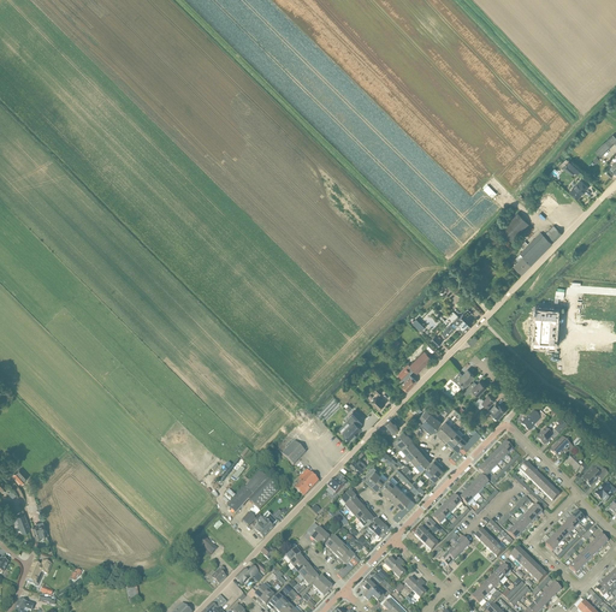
[(615,134),(612,131),(594,148),(600,154),(615,140),(615,134)]
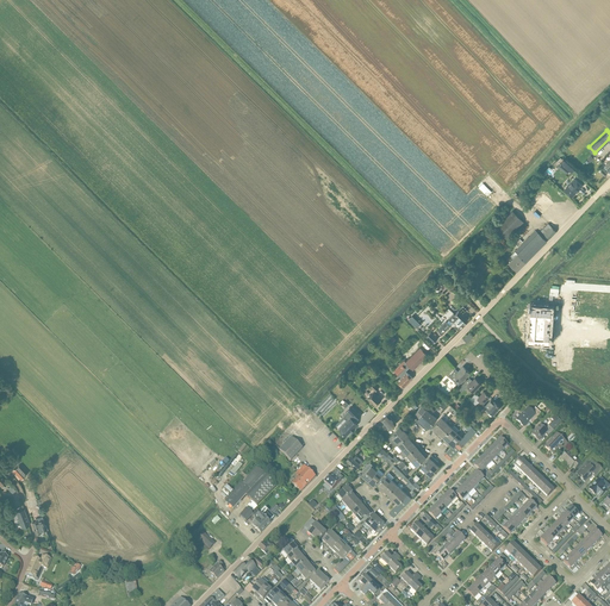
[(561,158),(556,162),(558,163),(566,170),(570,167),(572,170),(573,169),(574,167),(572,163),(566,157),(565,157),(564,155),(561,158)]
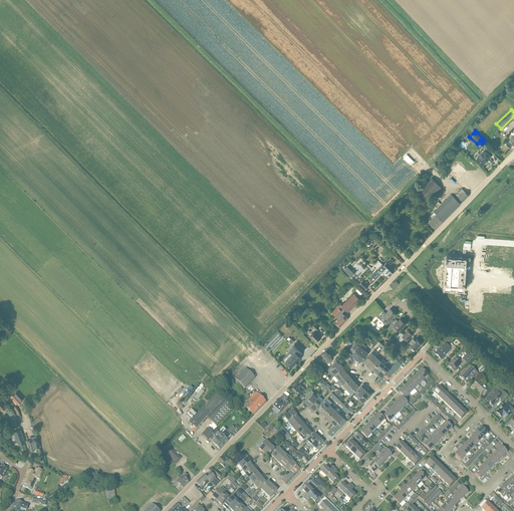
[(484,148),(475,157),(482,163),(491,154),(484,148)]
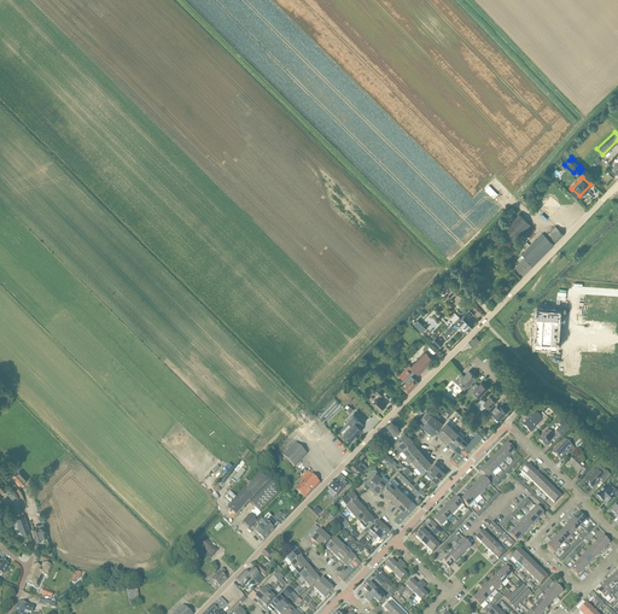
[(513,239),(530,222),(519,211),(502,229),(513,239)]
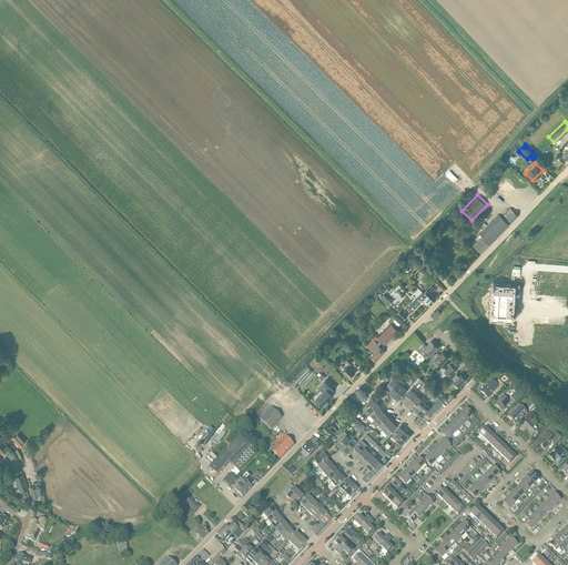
[(504,212),(507,215),(511,219),(518,212),(510,205),(508,208),(506,207),(504,209),(505,210),(504,212)]
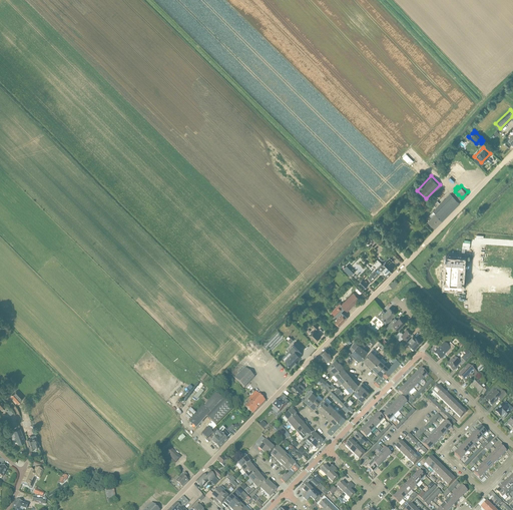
[(450,191),(437,205),(432,210),(434,212),(428,218),(431,221),(435,225),(460,200),(456,196),(450,191)]
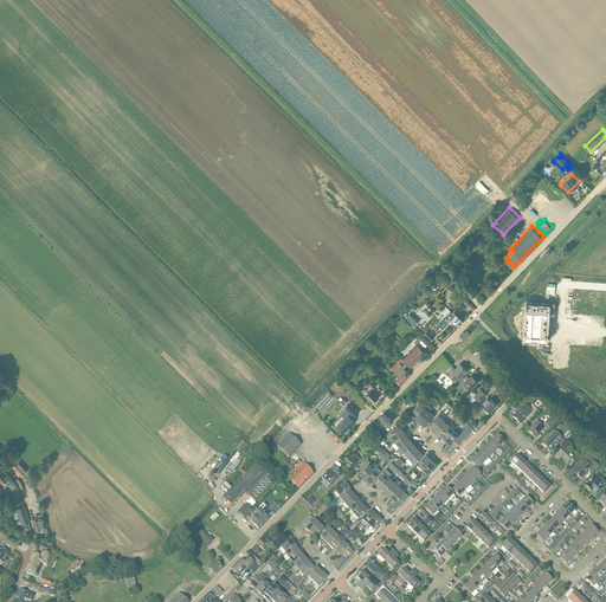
[(494,233),(503,243),(505,239),(497,231),(494,233)]
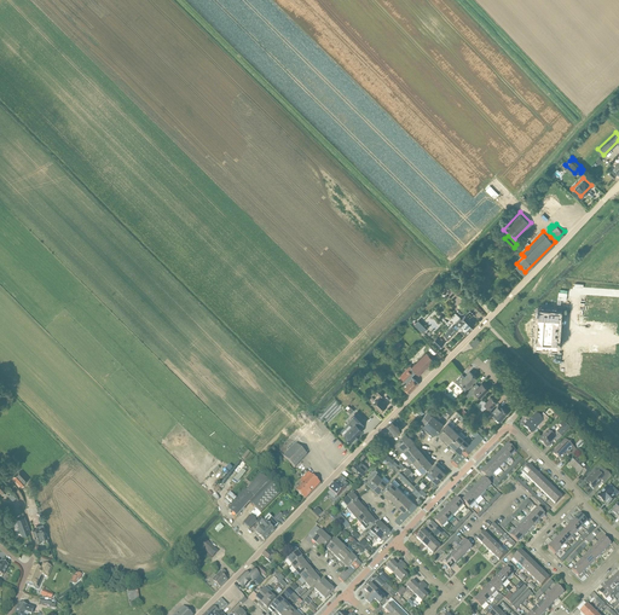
[(537,331),(536,342),(557,343),(557,334),(560,334),(561,318),(559,318),(559,309),(538,307),(538,318),(538,332),(537,331)]
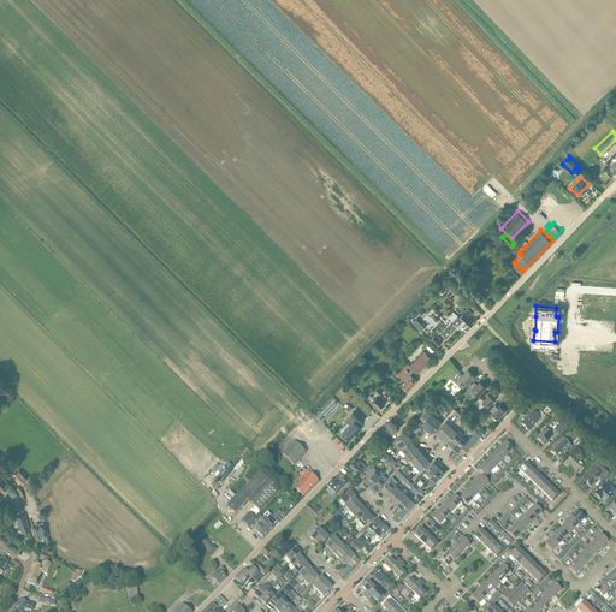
[(473,320),(463,310),(460,314),(458,313),(452,319),(454,320),(451,322),(450,321),(442,330),(446,334),(455,326),(454,325),(457,322),(463,328),(468,324),(473,320)]
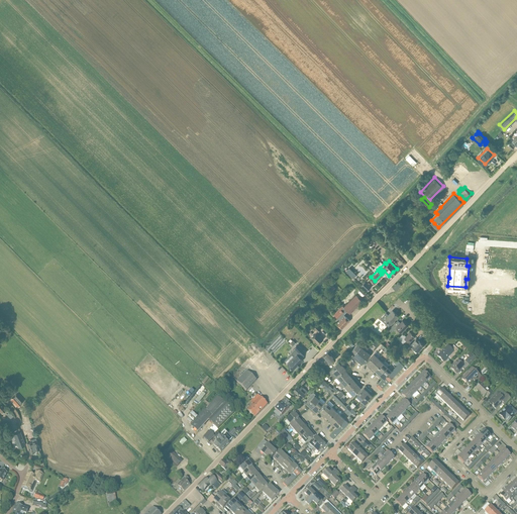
[(346,266),(345,268),(346,268),(345,269),(352,276),(354,274),(355,273),(357,271),(350,264),(347,267),(346,266)]
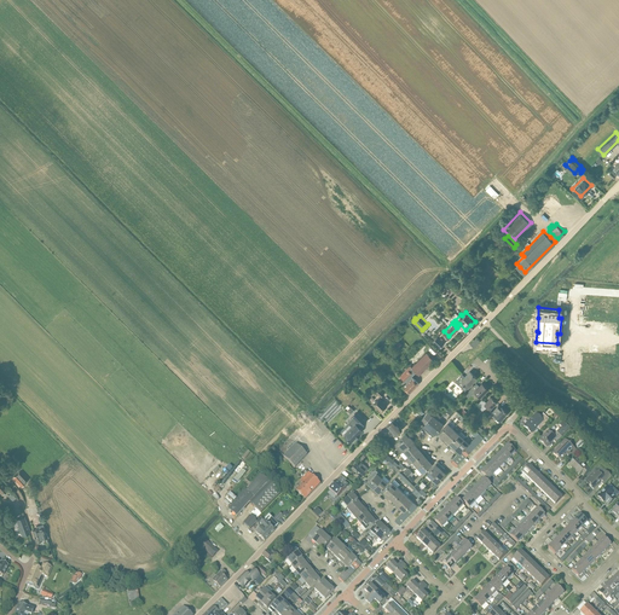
[(437,334),(433,338),(440,344),(444,341),(437,334)]
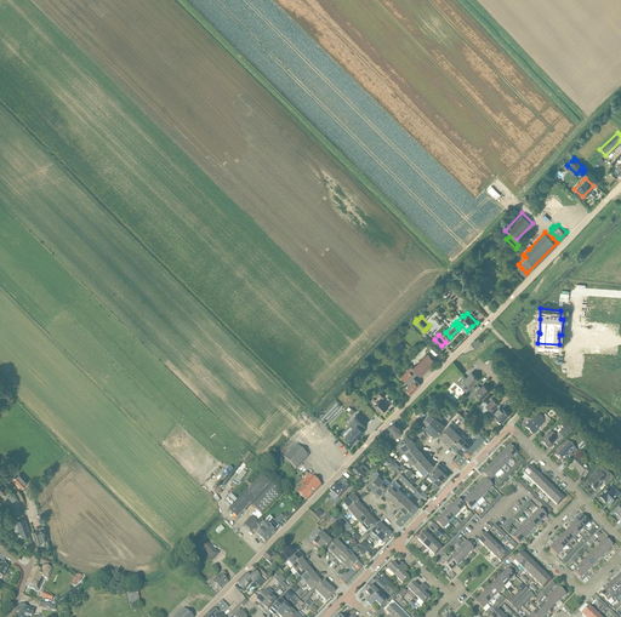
[(482,340),(478,336),(472,342),(476,346),(482,340)]
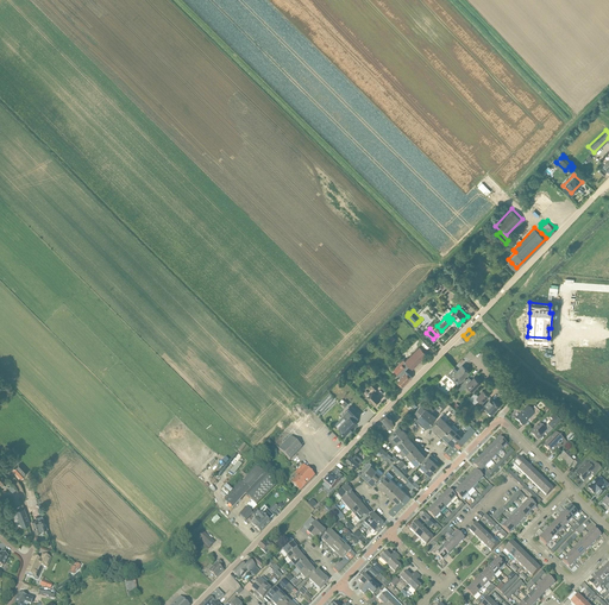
[(413,366),(427,352),(427,351),(420,344),(406,358),(405,357),(401,360),(401,359),(394,366),(397,370),(399,370),(401,372),(396,377),(403,384),(413,373),(406,366),(409,363),(413,366)]
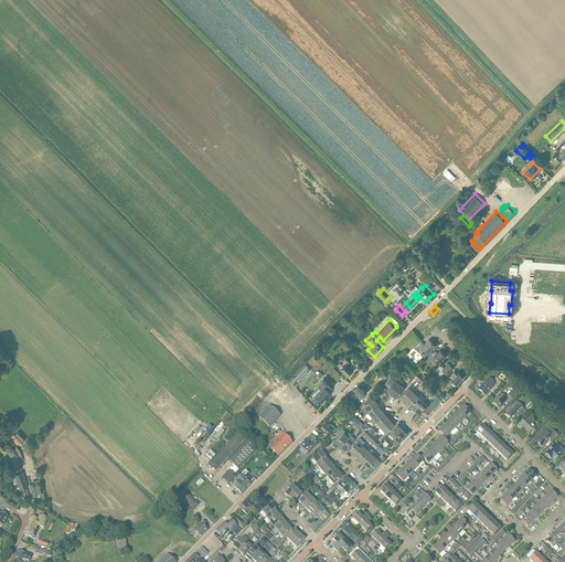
[(416,346),(420,350),(425,353),(432,347),(435,342),(429,336),(424,341),(422,339),(416,346)]
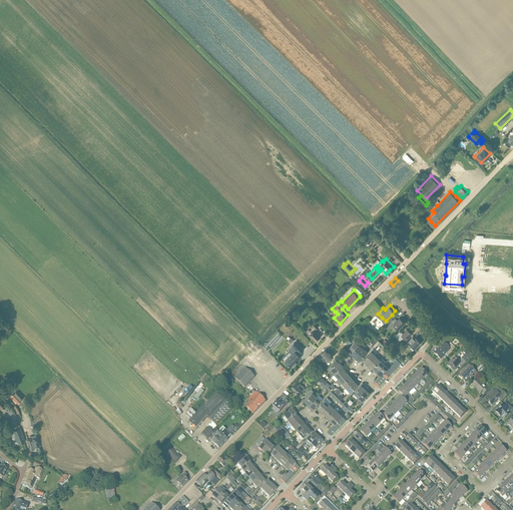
[(393,317),(390,320),(388,322),(393,326),(395,324),(398,327),(405,320),(400,315),(396,319),(393,317)]
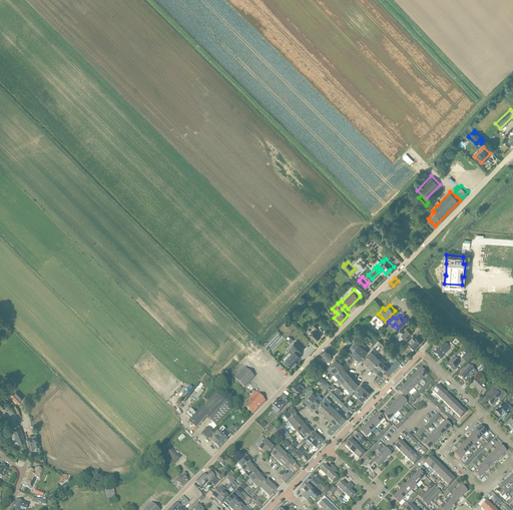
[(321,334),(315,328),(315,327),(309,333),(316,339),(321,334)]
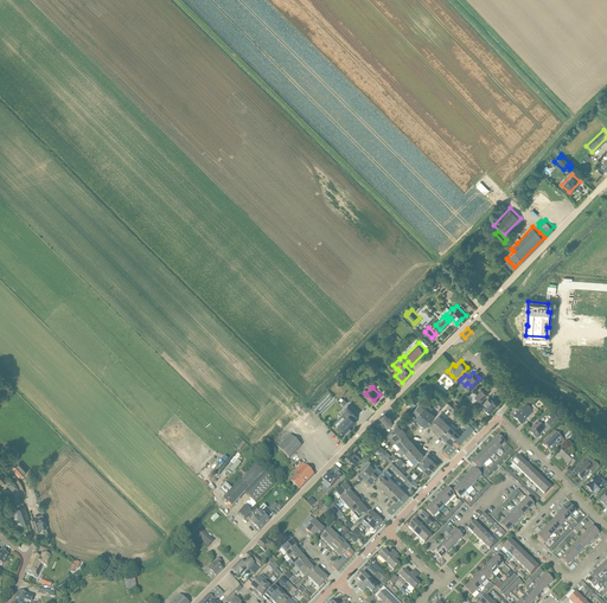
[(473,387),(470,392),(467,393),(473,399),(478,396),(480,398),(483,396),(487,391),(481,386),(477,391),(473,387)]
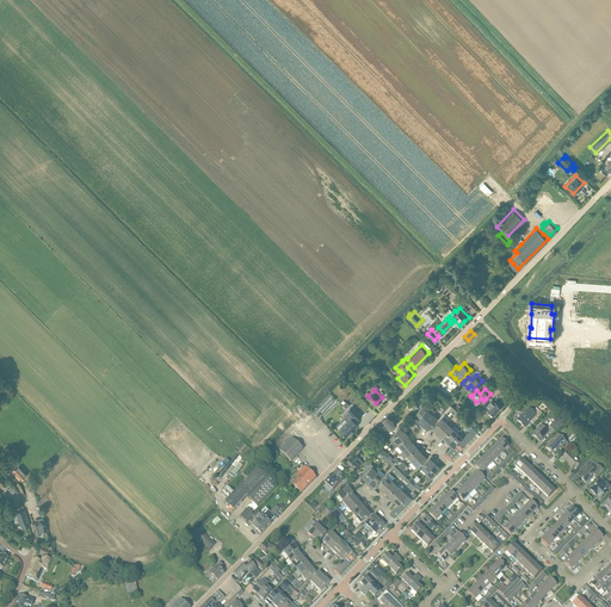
[(492,396),(481,408),(485,412),(489,408),(494,412),(501,404),(495,398),(494,398),(492,396)]
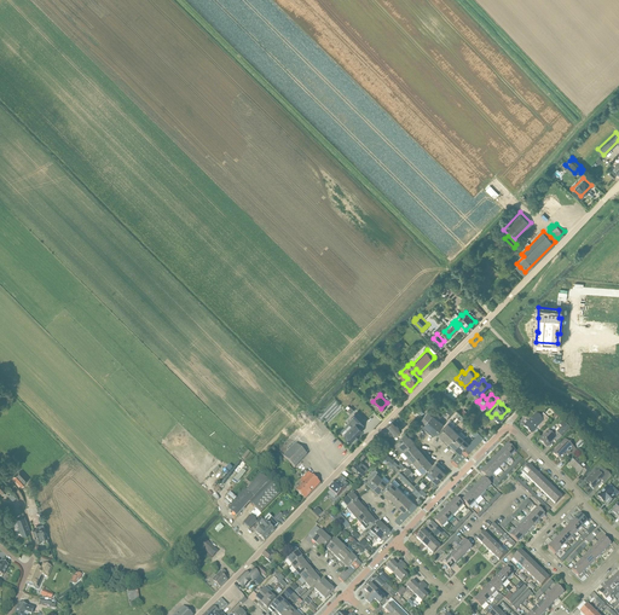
[(438,416),(437,416),(432,412),(428,408),(420,417),(420,418),(422,416),(426,419),(423,422),(427,424),(426,427),(428,429),(438,416)]
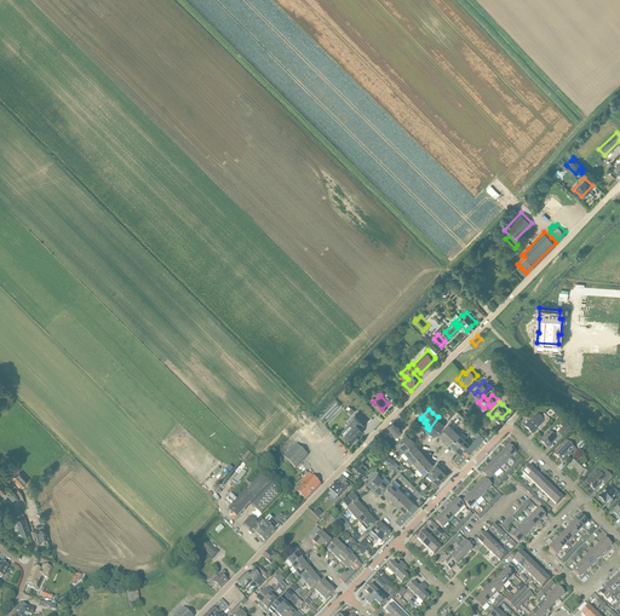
[(354,424),(345,432),(352,439),(363,429),(360,425),(362,422),(366,419),(357,410),(354,414),(349,419),(354,424)]
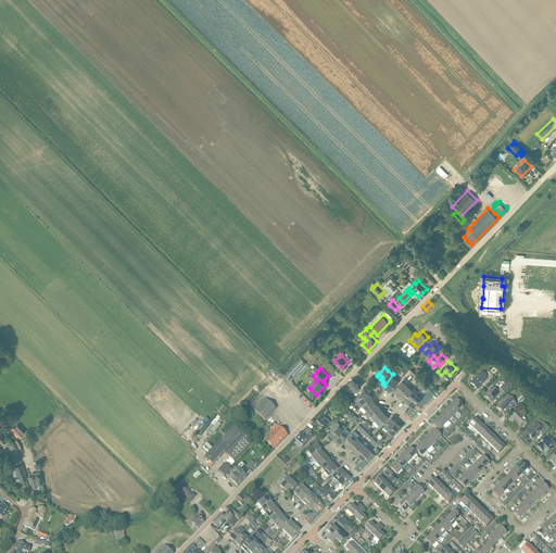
[(481,369),(471,380),(478,386),(484,379),(487,382),(494,375),(488,369),(484,373),(481,369)]
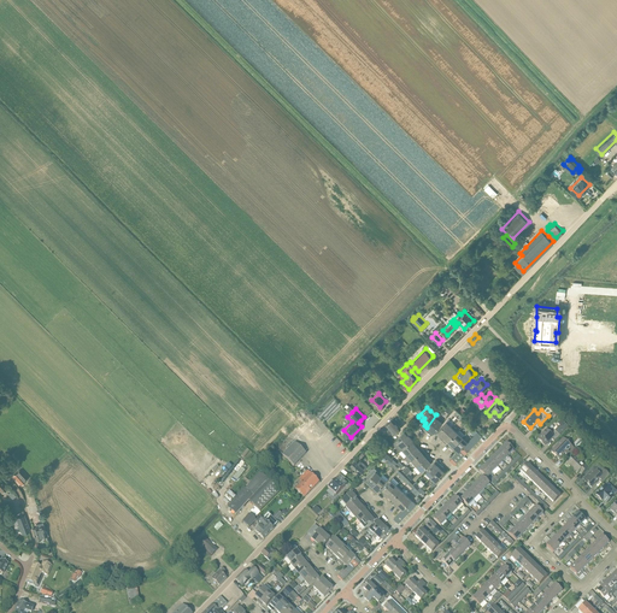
[(442,420),(436,414),(427,428),(428,429),(430,426),(434,430),(438,425),(442,420)]
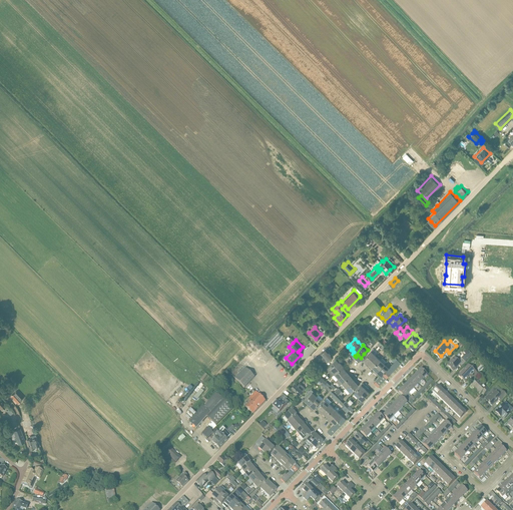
[(333,353),(326,346),(321,351),(324,354),(322,355),(326,360),(328,358),(333,353)]
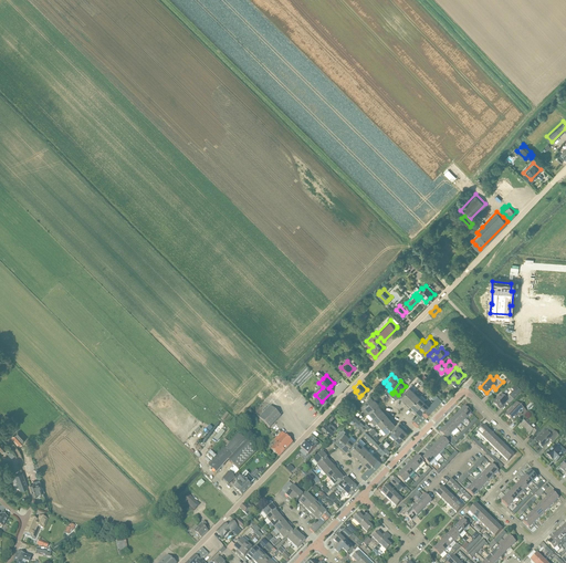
[(502,392),(498,396),(493,400),(500,406),(505,399),(509,403),(521,388),(515,383),(512,386),(513,388),(510,393),(506,396),(502,392)]
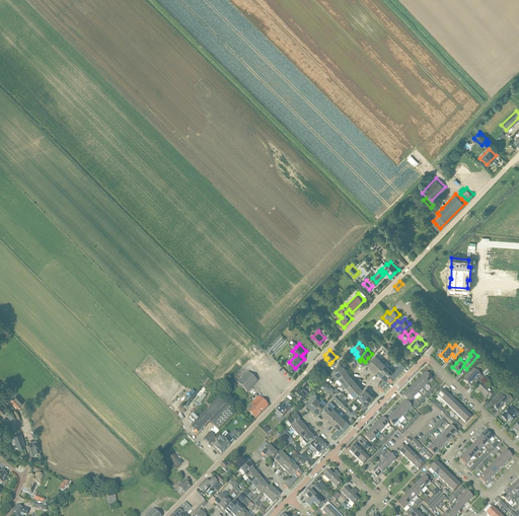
[(369,365),(371,366),(380,357),(375,353),(368,360),(371,363),(369,365)]
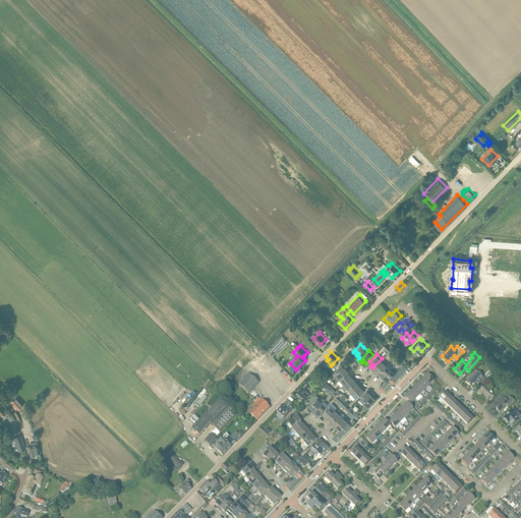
[(375,367),(378,370),(386,362),(382,358),(372,367),(373,369),(375,367)]
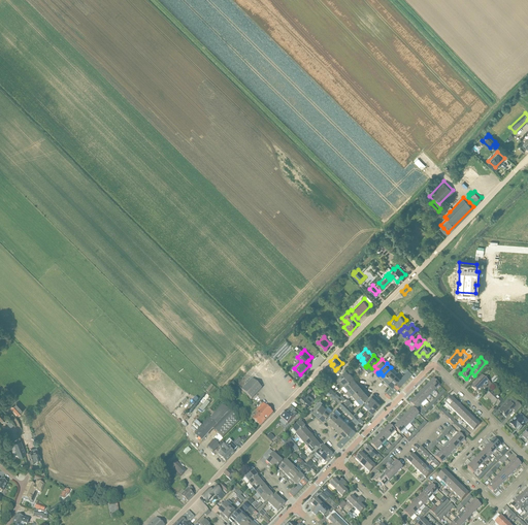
[(353,369),(351,368),(351,367),(349,369),(345,367),(338,374),(340,378),(344,381),(343,382),(353,374),(354,374),(351,371),(353,369)]
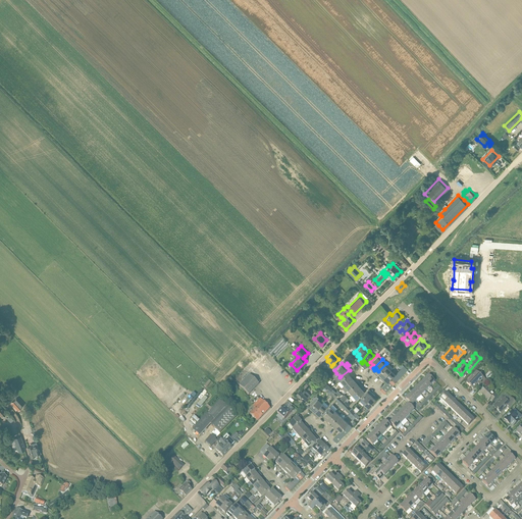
[(386,363),(378,371),(381,373),(380,375),(381,377),(390,367),(386,363)]
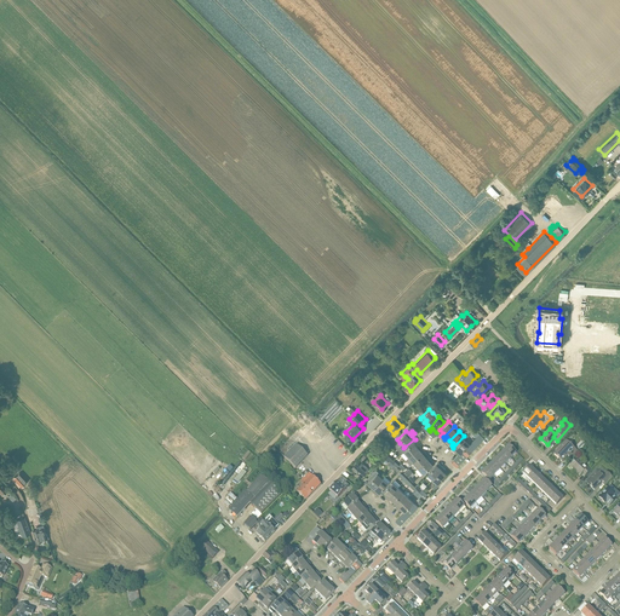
[(457,448),(460,450),(463,449),(465,447),(468,444),(470,442),(470,441),(464,436),(453,448),(455,449),(457,448)]
